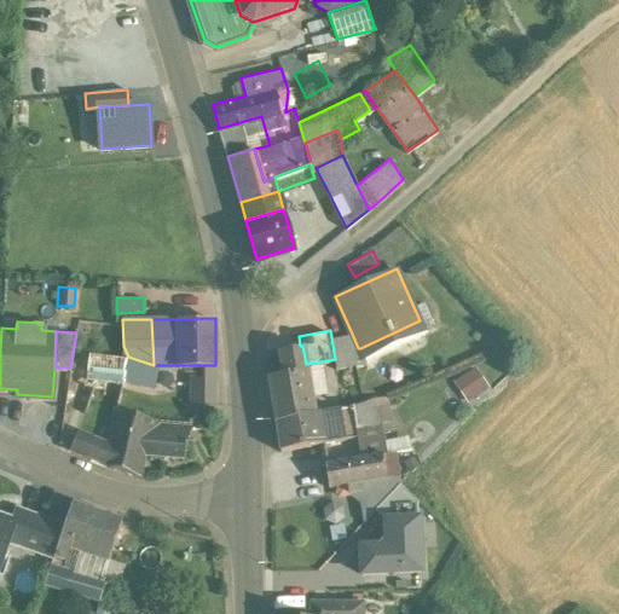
[(358,348),(352,334),(331,337),(335,359),(336,366),(366,361),(360,348),(358,348)]
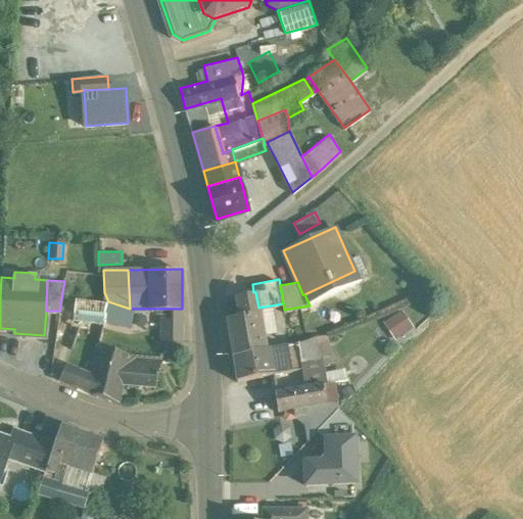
[(253,292),(236,295),(240,315),(258,312),(258,308),(255,292),(253,292)]
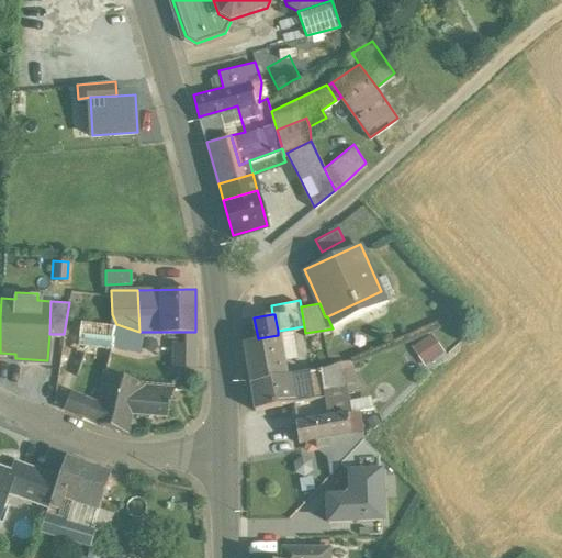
[(105,323),(80,320),(78,342),(109,346),(114,324),(105,323)]
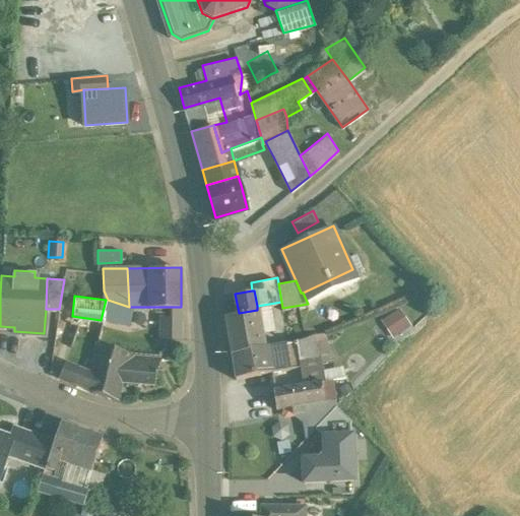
[(108,300),(106,300),(101,320),(103,320),(96,343),(104,345),(122,350),(124,343),(133,307),(129,307),(108,300)]
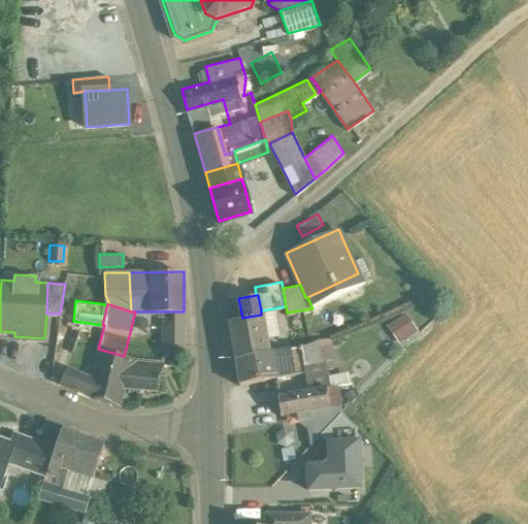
[(388,321),(398,338),(417,327),(406,309),(388,321)]
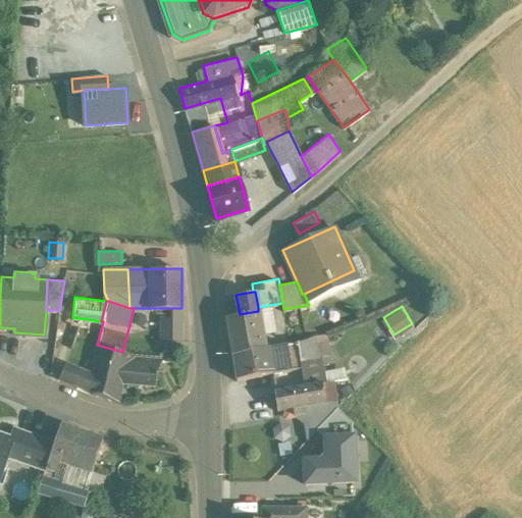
[(181,352),(181,308),(163,308),(163,340),(166,340),(165,351),(181,352)]
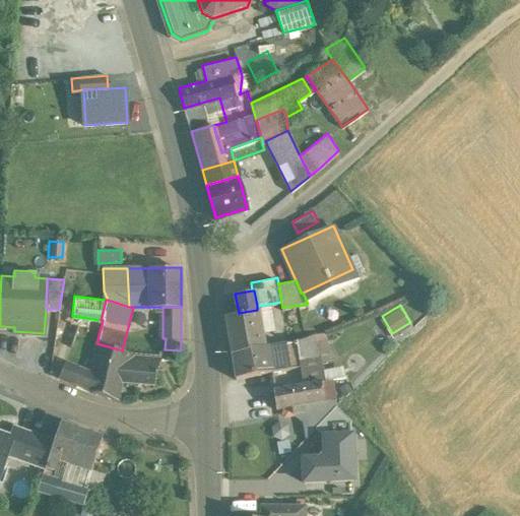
[(239,313),(224,316),(232,352),(264,346),(257,310),(239,313)]
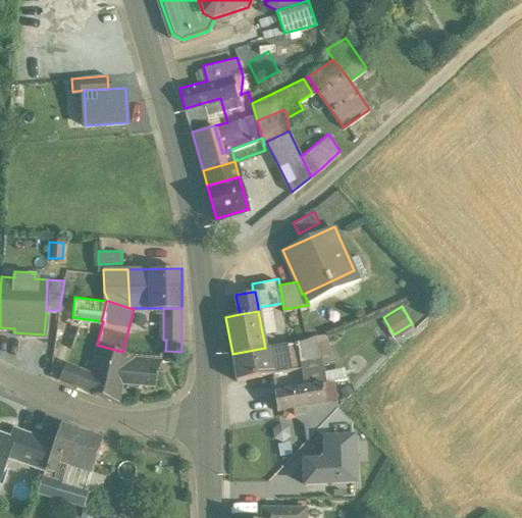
[(320,353),(330,352),(327,331),(317,333),(320,353)]
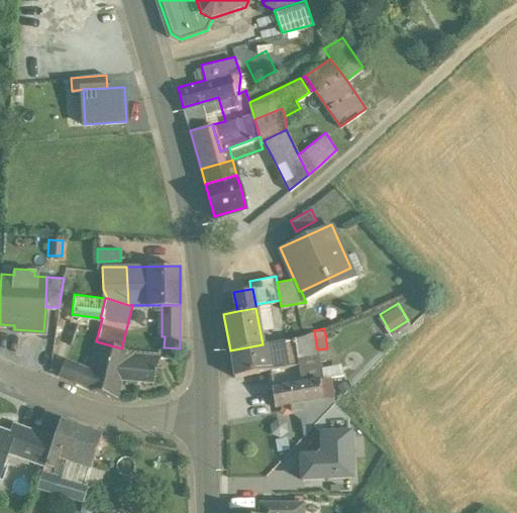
[(312,332),(296,337),(296,338),(299,354),(296,354),(301,382),(318,379),(322,378),(312,332)]
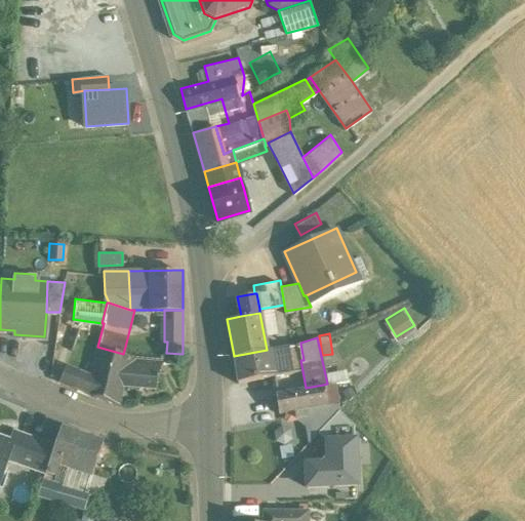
[(300,344),(270,350),(273,365),(300,360),(304,360),(300,344)]
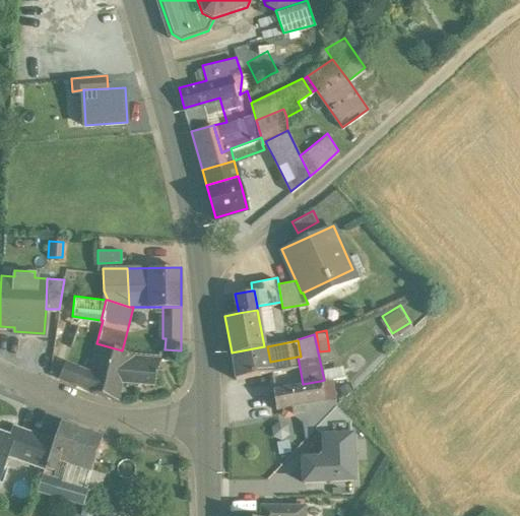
[(132,347),(124,343),(122,350),(129,352),(131,352),(132,347)]
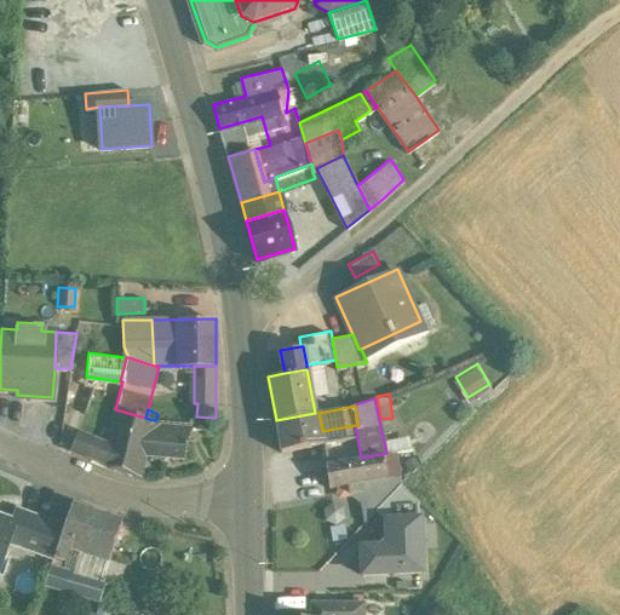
[(145,418),(124,412),(109,465),(139,476),(145,453),(154,420),(145,418)]
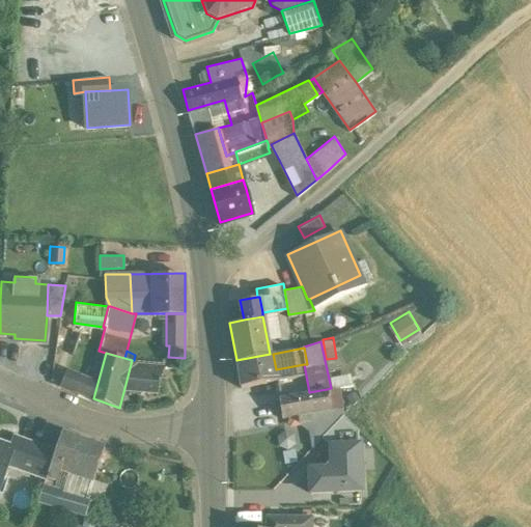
[(270,354),(236,360),(241,385),(277,379),(276,369),(273,354),(270,354)]
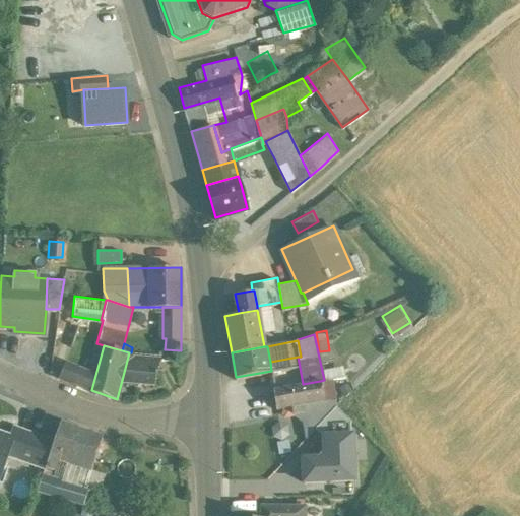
[(159,356),(137,355),(131,352),(129,352),(122,380),(154,383),(159,356)]
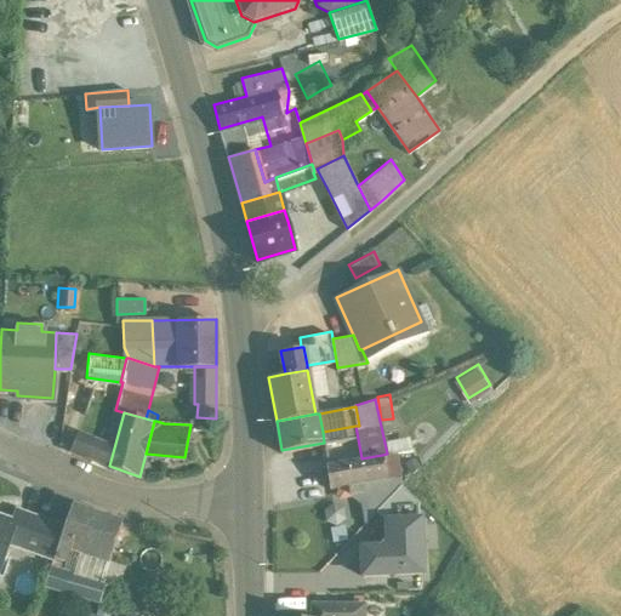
[(387,454),(382,455),(386,478),(399,475),(396,452),(387,454)]
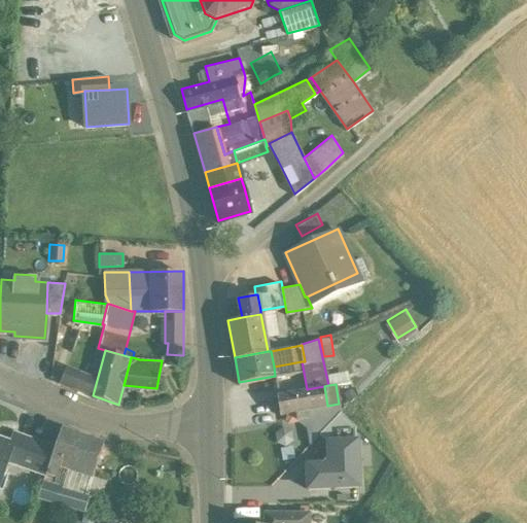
[(307,389),(277,394),(280,414),(295,411),(327,406),(324,386),(307,389)]
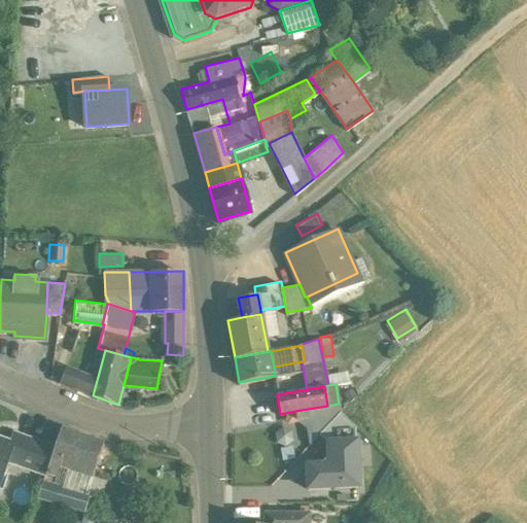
[(305,425),(310,442),(340,411),(339,404),(327,406),(295,411),(296,420),(305,425)]
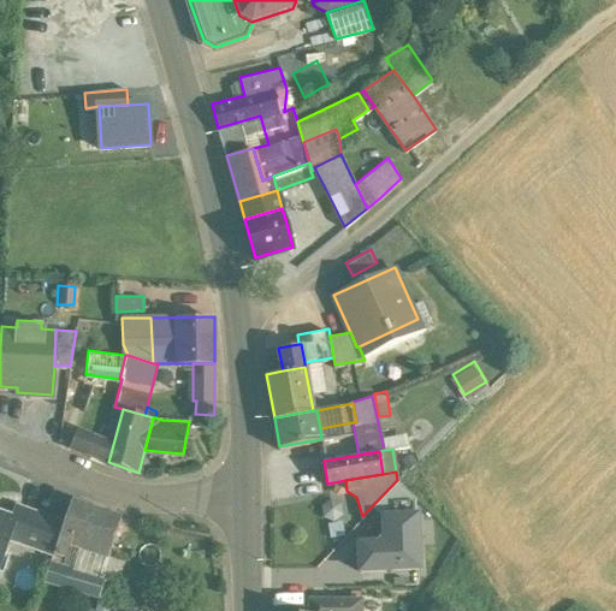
[(397,480),(373,505),(383,516),(416,515),(415,497),(397,480)]
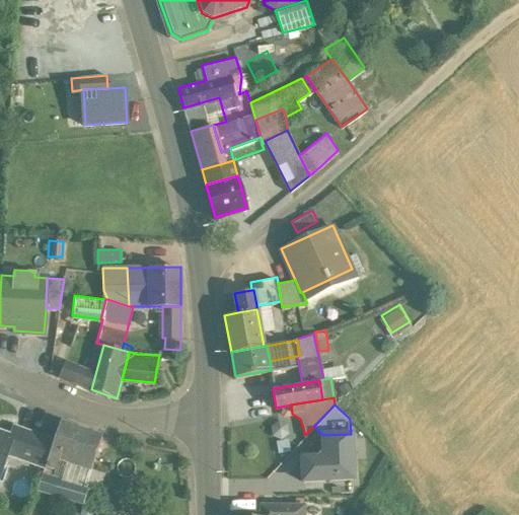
[(102,435),(60,421),(54,440),(53,444),(59,446),(70,450),(67,459),(91,467),(102,435)]
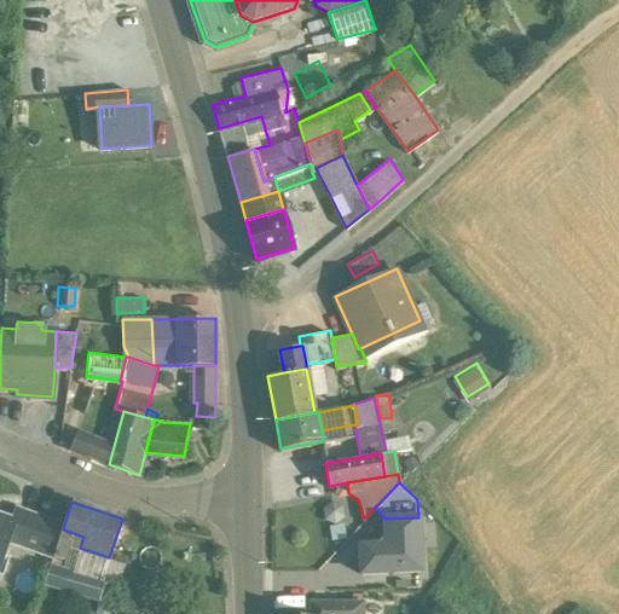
[(64,525),(17,508),(13,520),(15,520),(7,540),(53,556),(63,529),(64,525)]
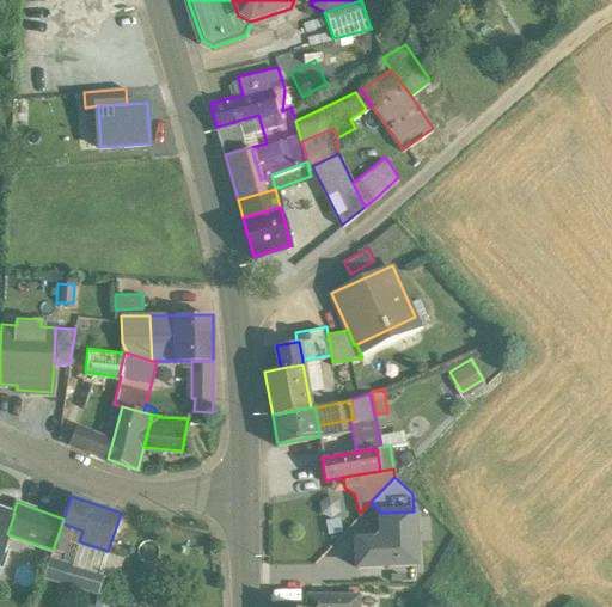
[(0,508),(0,555),(7,534),(14,514),(13,514),(0,508)]
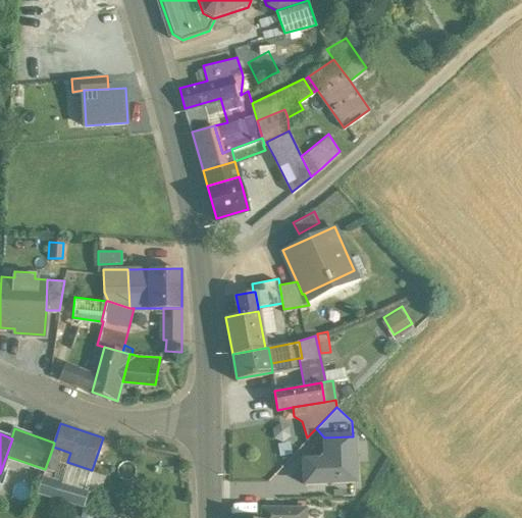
[(304,461),(305,482),(355,481),(353,436),(324,437),(324,455),(321,461),(304,461)]
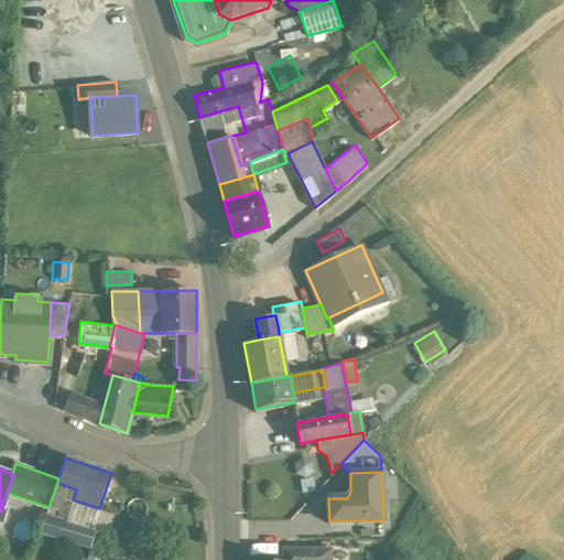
[(57,483),(49,507),(49,508),(46,516),(54,518),(64,485),(57,483)]
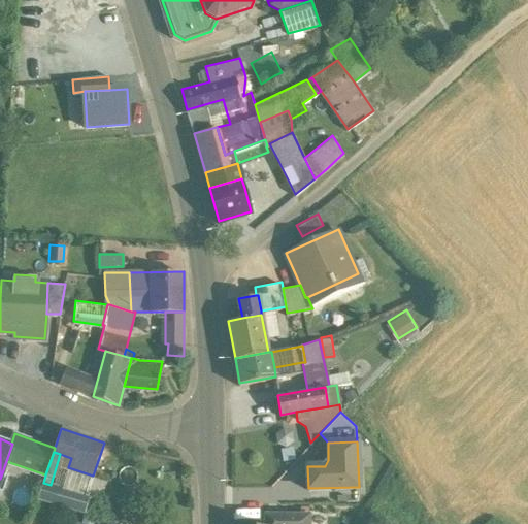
[(60,454),(51,485),(90,496),(91,492),(88,490),(93,476),(68,467),(71,458),(60,454)]
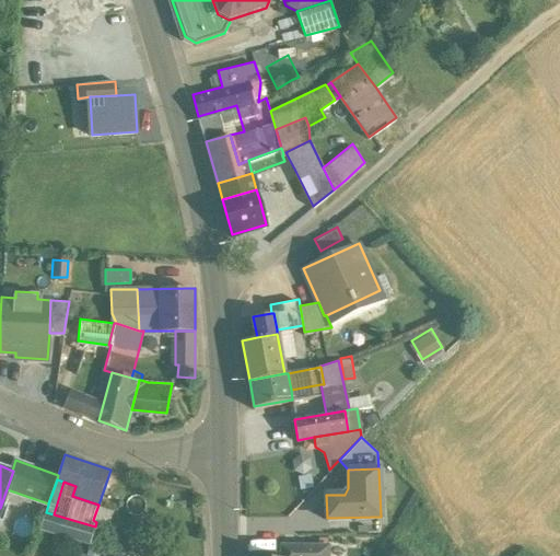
[(54,514),(46,512),(39,530),(90,544),(95,526),(54,514)]
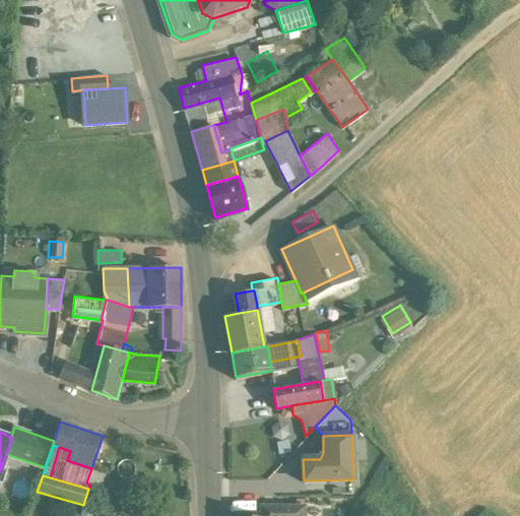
[(304,515),(305,499),(296,499),(296,505),(286,505),(286,515),(304,515)]
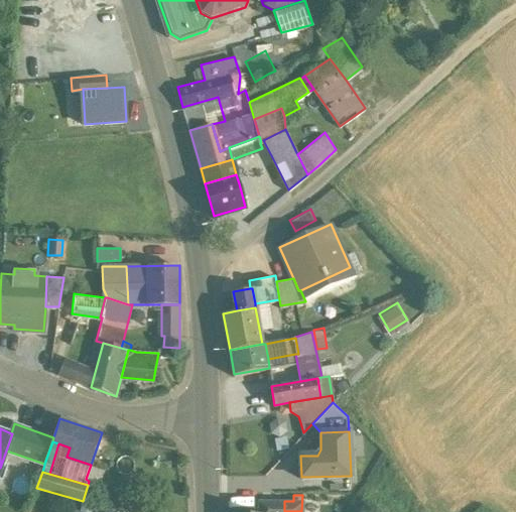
[(284,511),(284,501),(259,501),(258,508),(258,511),(284,511)]
